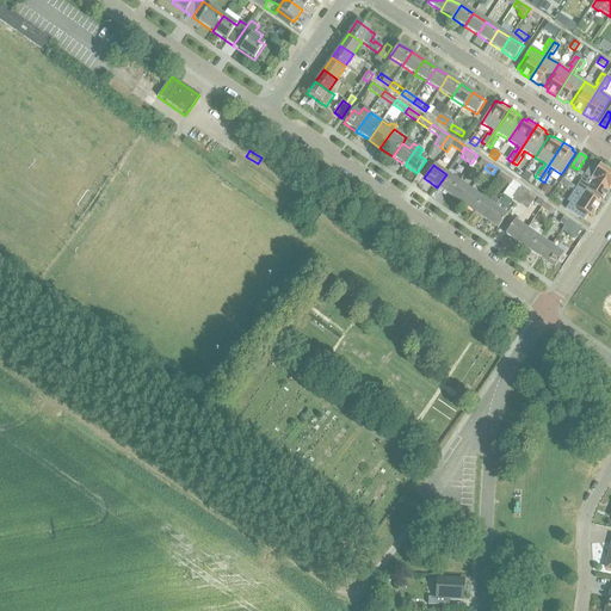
[(609,191),(585,176),(578,170),(572,166),(568,171),(578,177),(579,176),(584,178),(576,189),(598,203),(599,203),(600,203),(599,202),(600,198),(603,199),(609,191)]
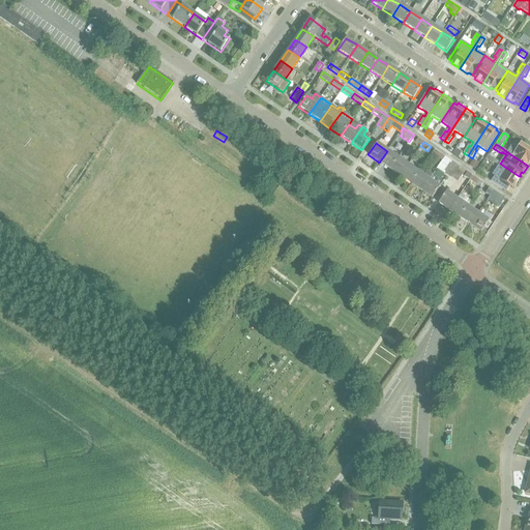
[(511,146),(507,152),(528,166),(529,162),(529,149),(521,144),(517,149),(511,146)]
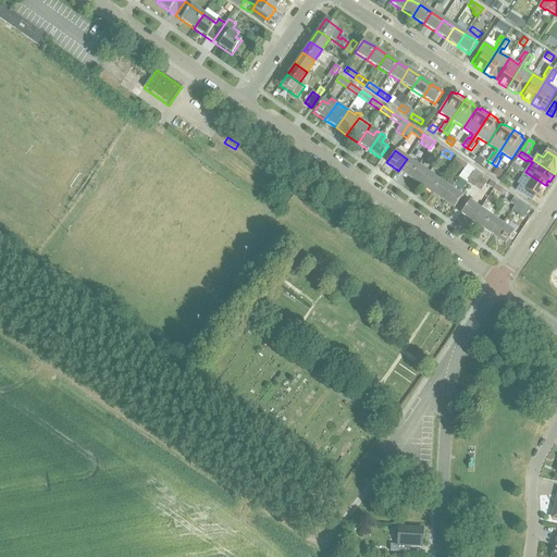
[(458,164),(465,169),(468,164),(457,157),(452,164),(457,168),(458,164)]
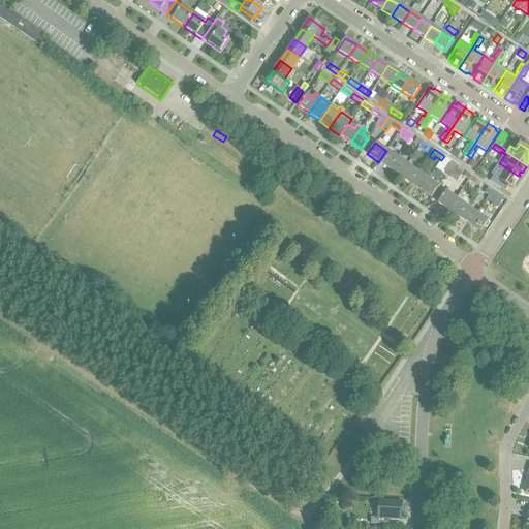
[(452,154),(452,155),(457,158),(460,153),(455,149),(452,154)]
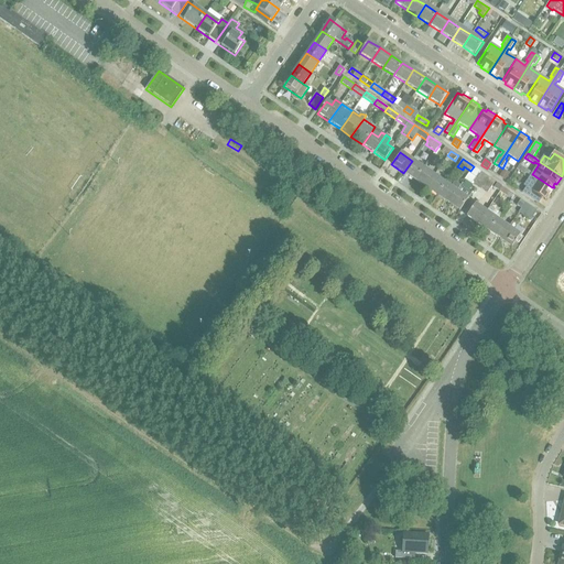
[(403,173),(414,181),(423,169),(412,161),(403,173)]
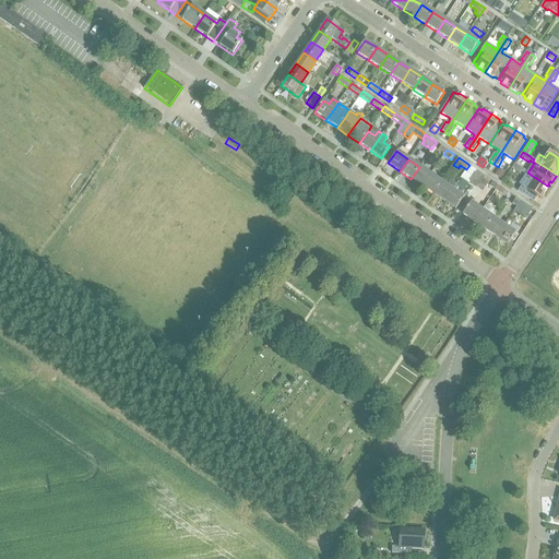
[(540,199),(549,186),(548,186),(547,186),(527,173),(514,164),(512,168),(520,174),(521,171),(525,175),(519,185),(521,186),(518,191),(534,202),(537,197),(540,199)]
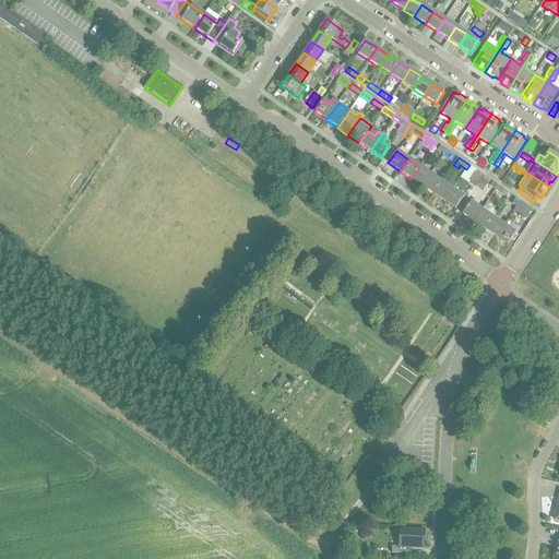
[(470,165),(466,169),(461,178),(467,182),(476,170),(470,165)]
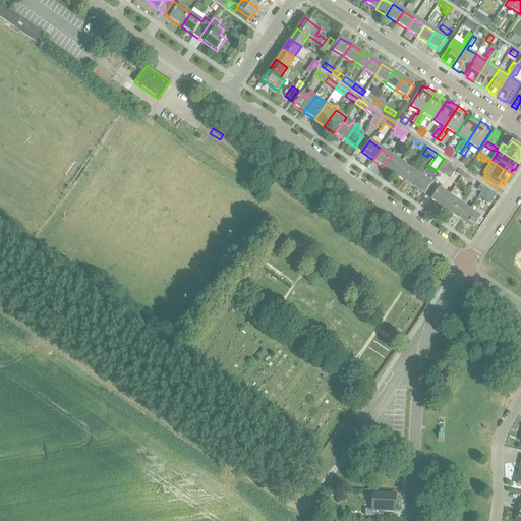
[(383,167),(393,173),(401,162),(391,156),(383,167)]
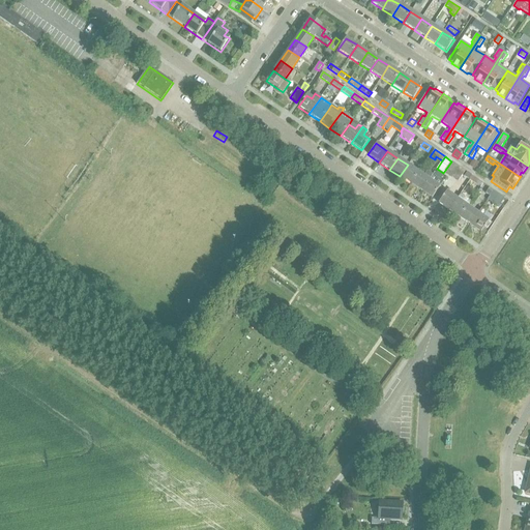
[(473,160),(469,166),(474,170),(478,164),(473,160)]
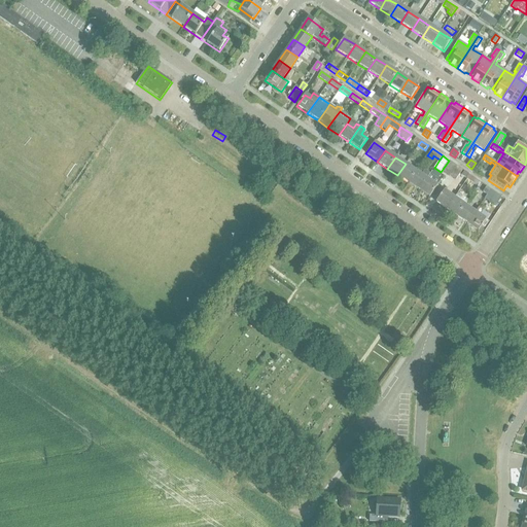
[(443,171),(449,176),(456,166),(450,162),(443,171)]
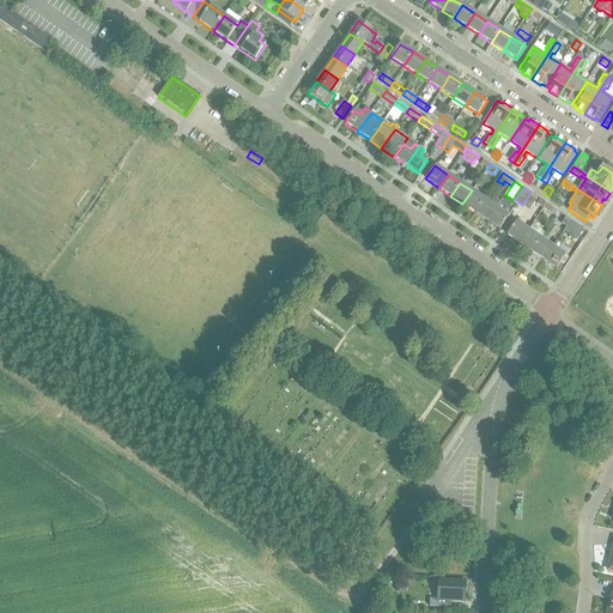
[(462,204),(474,213),(484,199),(472,190),(462,204)]
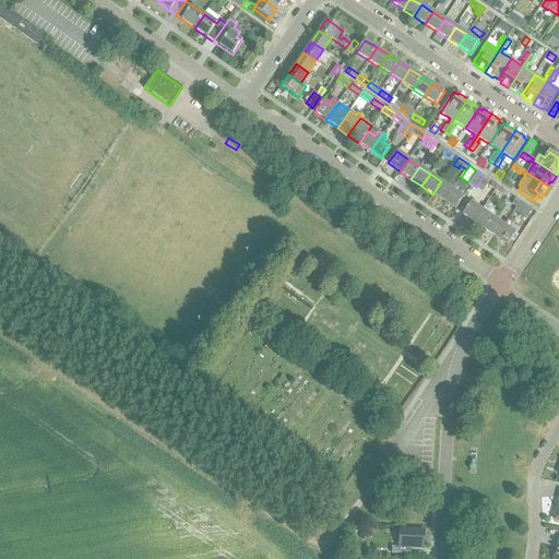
[(484,176),(476,187),(483,191),(490,180),(484,176)]
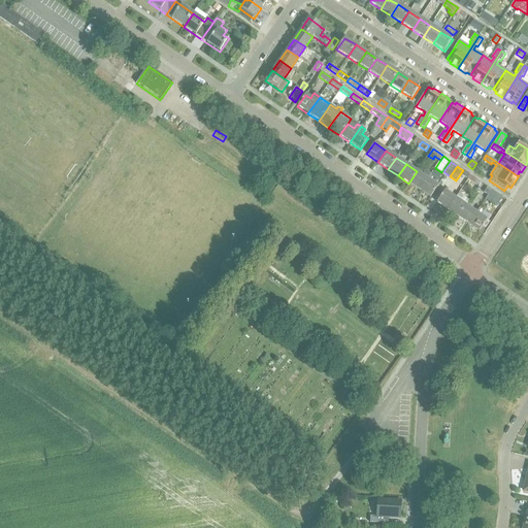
[(408,184),(420,191),(430,174),(425,171),(422,175),(417,171),(408,184)]
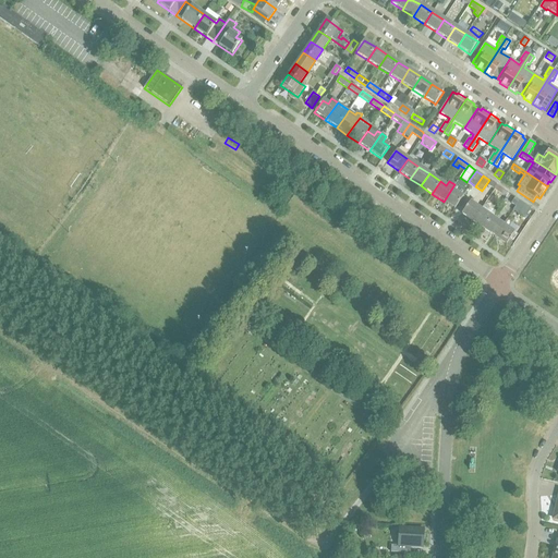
[(455,184),(444,202),(453,209),(465,192),(455,184)]
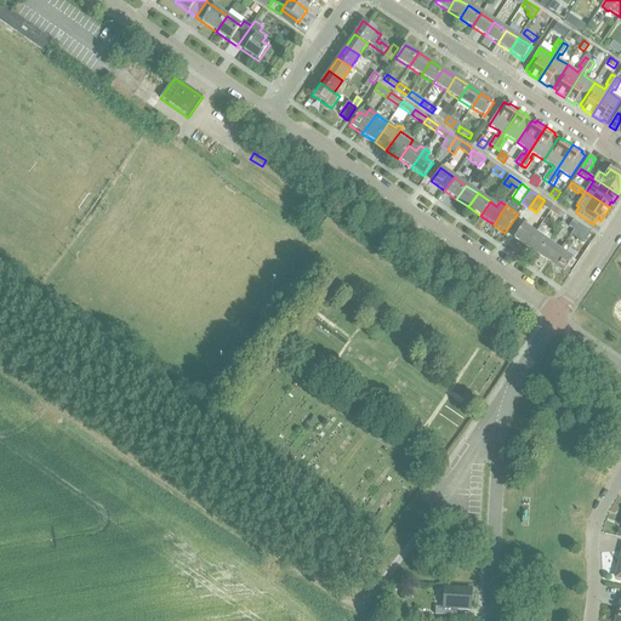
[(551,211),(559,217),(563,221),(567,216),(554,206),(551,211)]
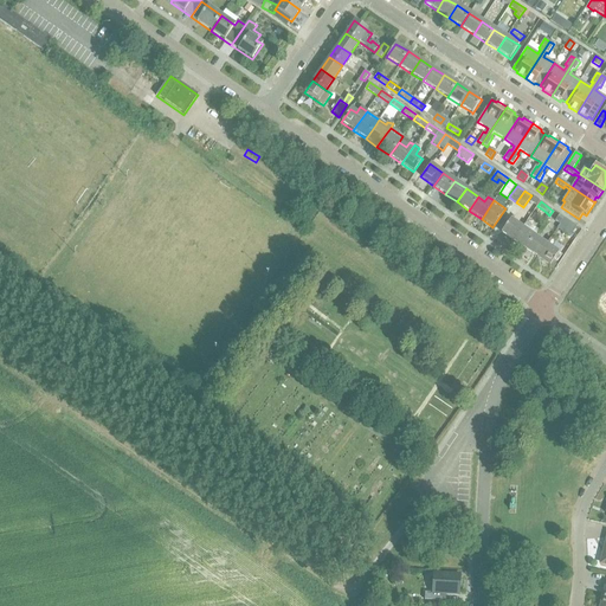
[(559,214),(553,211),(549,216),(546,220),(552,224),(554,220),(559,214)]
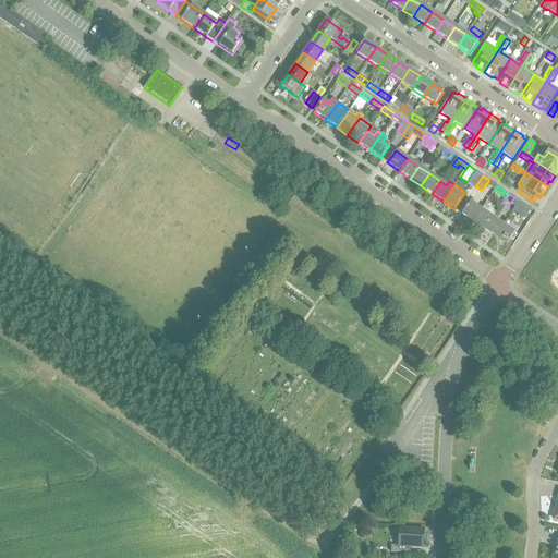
[(511,203),(516,207),(520,202),(514,197),(511,203)]
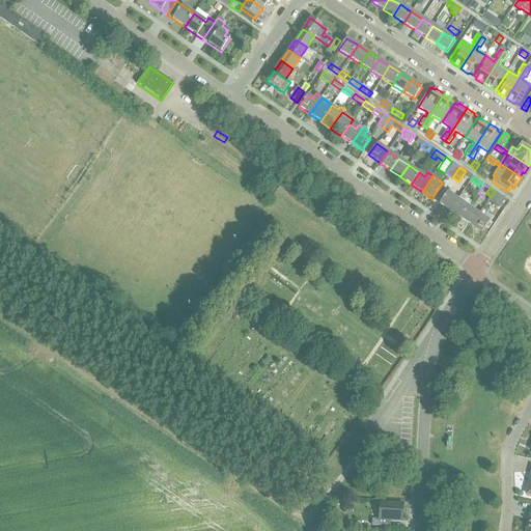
[(439,204),(449,212),(460,195),(457,199),(447,192),(439,204)]
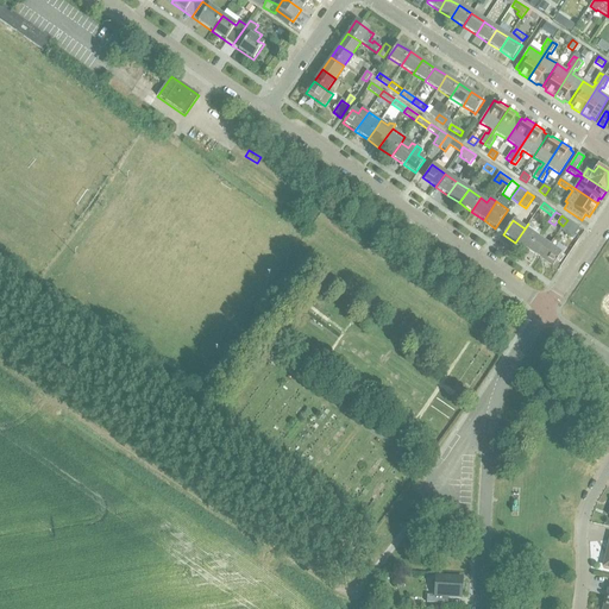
[(567,220),(563,226),(575,234),(579,228),(567,220)]
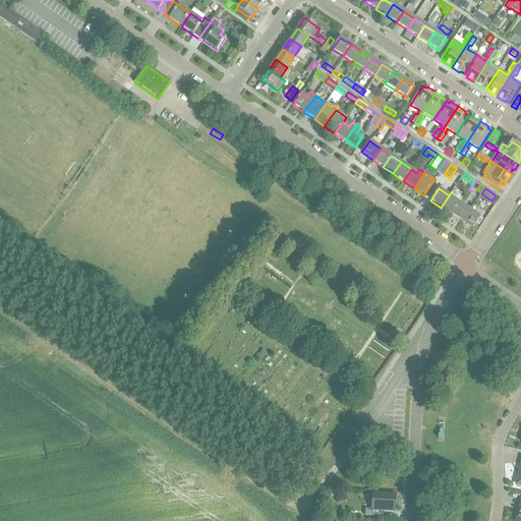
[(441,208),(451,215),(462,198),(452,191),(441,208)]
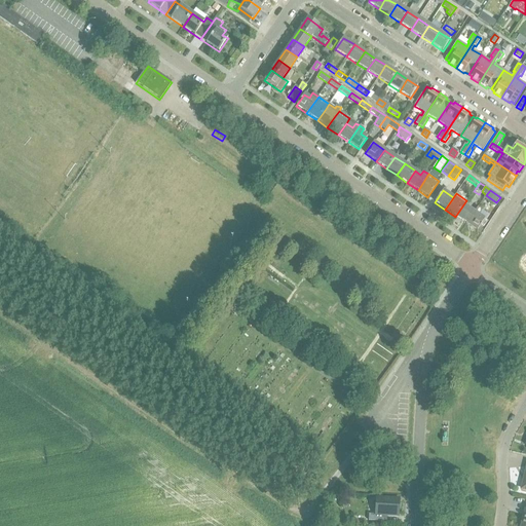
[(466,224),(475,213),(463,205),(455,217),(466,224)]
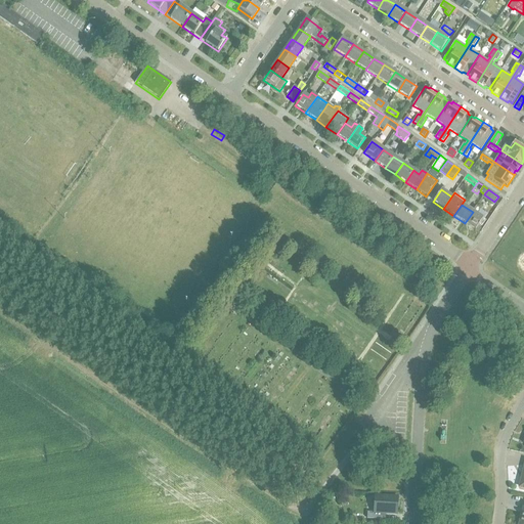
[(465,223),(475,230),(478,232),(480,229),(477,227),(483,219),(477,215),(480,211),(476,207),(473,212),(465,223)]
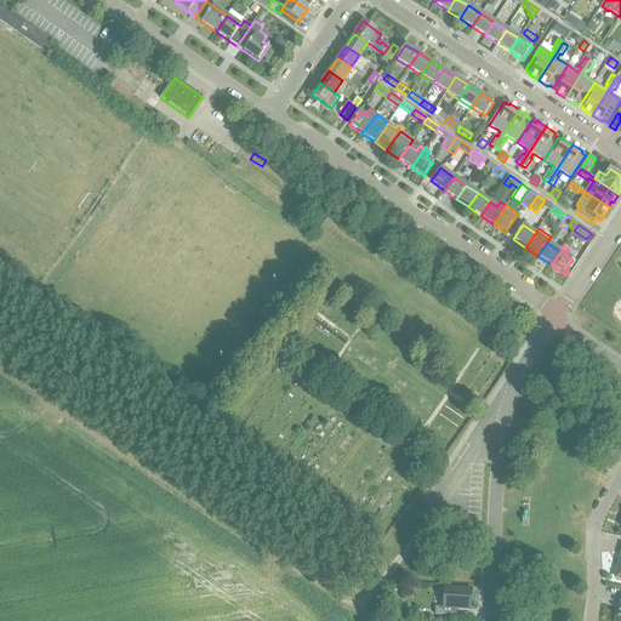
[(472,499),(471,511),(482,512),(483,499),(472,499)]
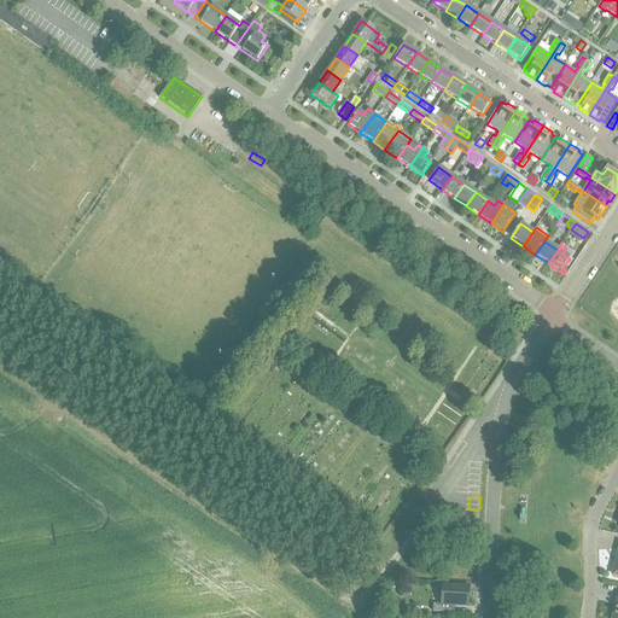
[(467,606),(468,587),(442,586),(441,605),(432,605),(432,612),(448,613),(449,606),(467,606)]
